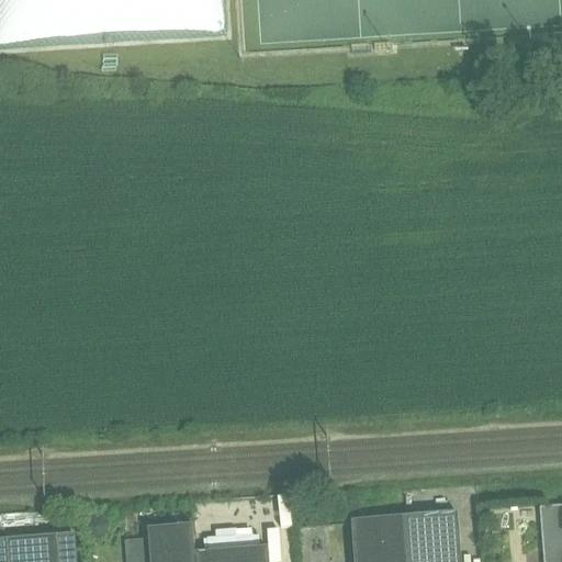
[(228,0),(0,0),(0,55),(232,41),(228,0)]
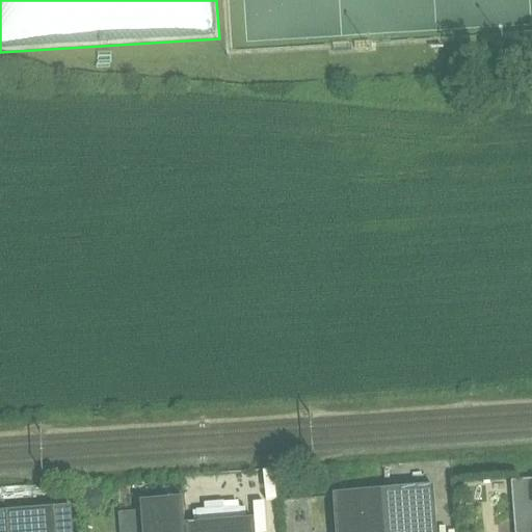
[(531,531),(531,481),(509,483),(512,531),(531,531)]
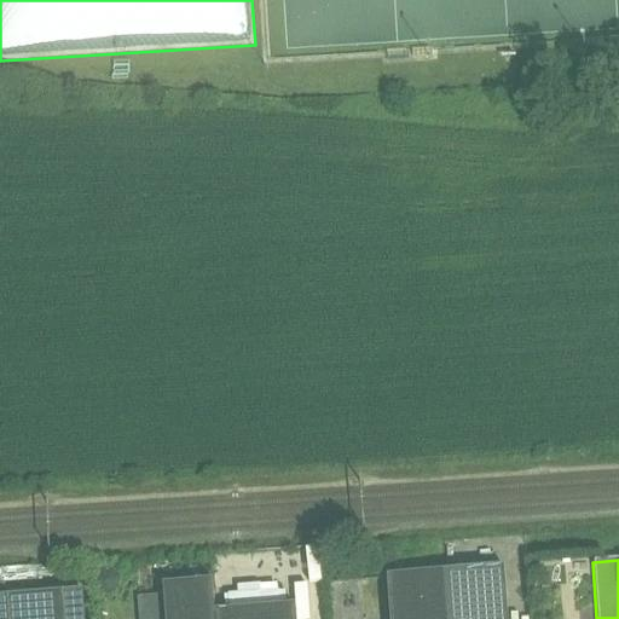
[(227,596),(241,595),(239,562),(226,563),(227,596)]
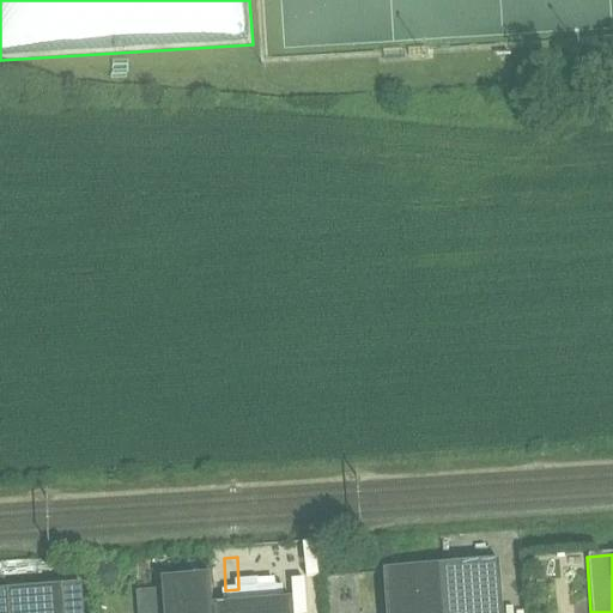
[(6,577),(37,575),(37,570),(56,569),(55,560),(36,562),(36,560),(5,563),(6,577)]
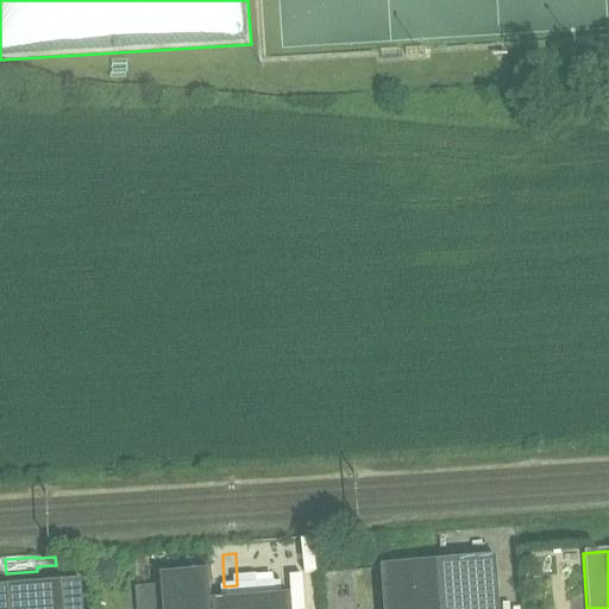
[(500,608),(496,558),(438,563),(440,608),(500,608)]
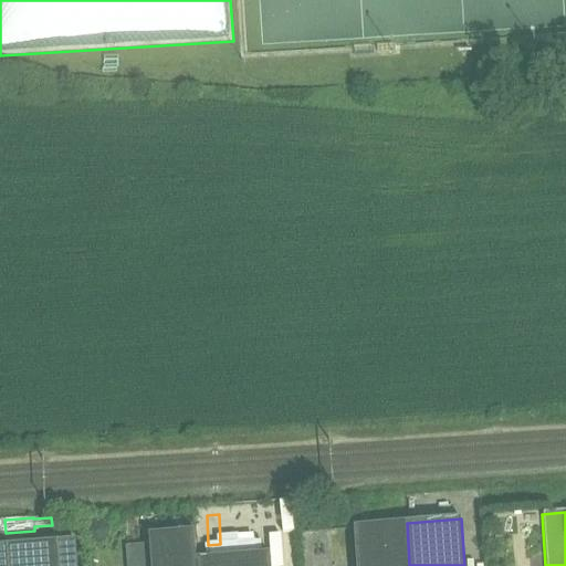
[(409,565),(407,523),(354,527),(356,565),(409,565)]
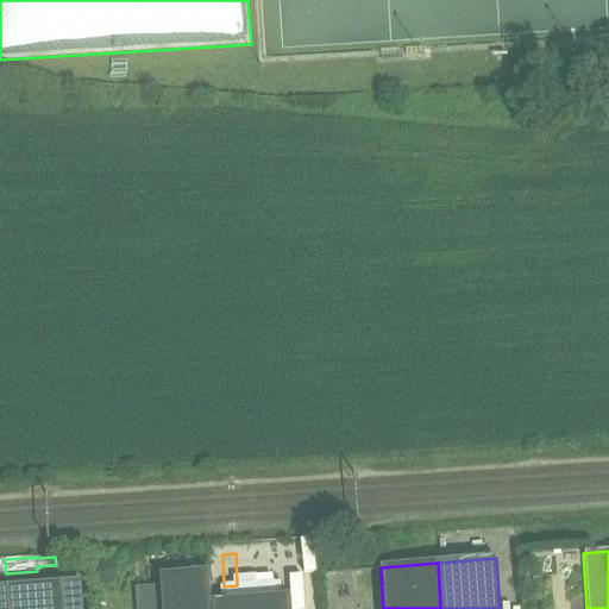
[(209,608),(211,603),(208,572),(159,576),(162,608),(209,608)]
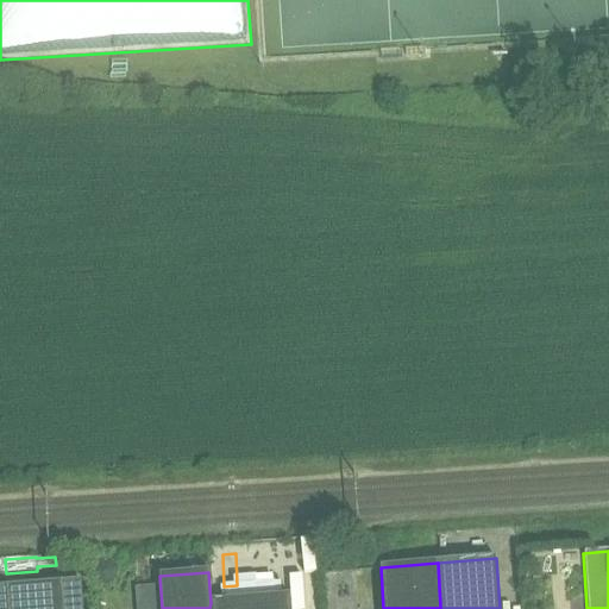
[(209,572),(208,572),(211,603),(209,608),(292,608),(290,596),(212,602),(209,572)]
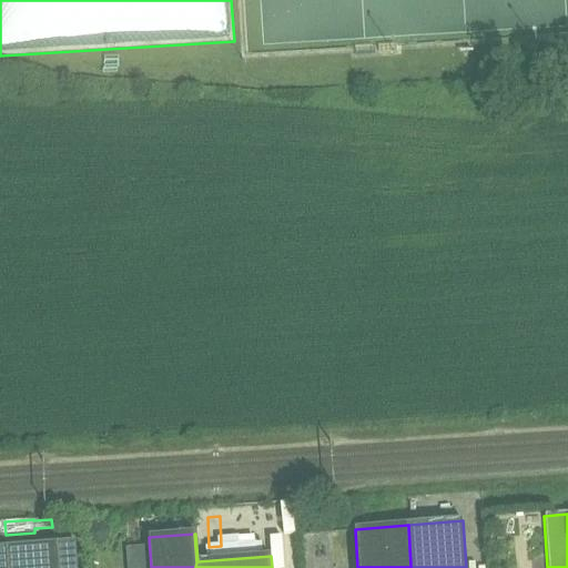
[(59,567),(59,545),(29,548),(30,567),(59,567)]
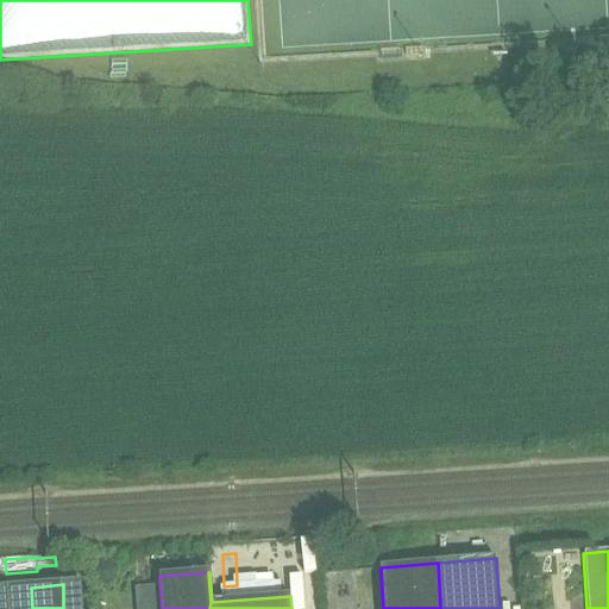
[(32,608),(31,588),(7,589),(8,608),(32,608)]
